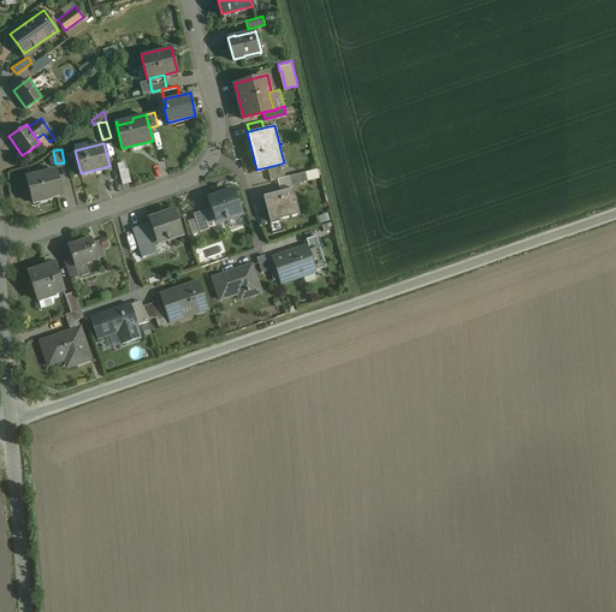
[(123,180),(130,179),(125,159),(118,160),(123,180)]
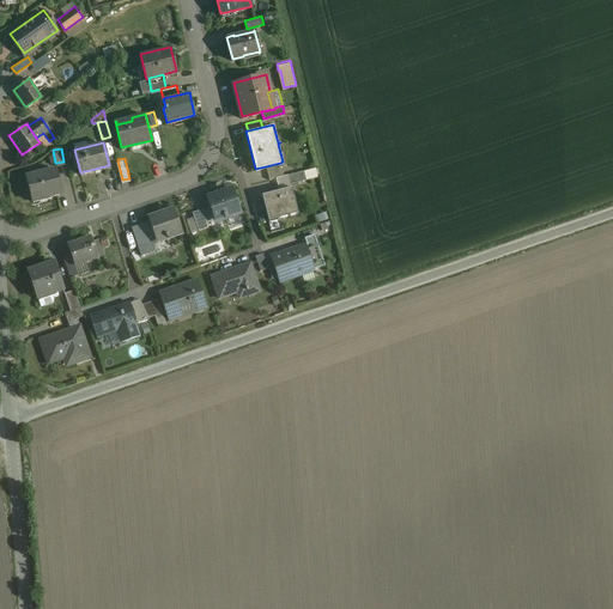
[(280,163),(266,166),(268,178),(283,175),(280,163)]
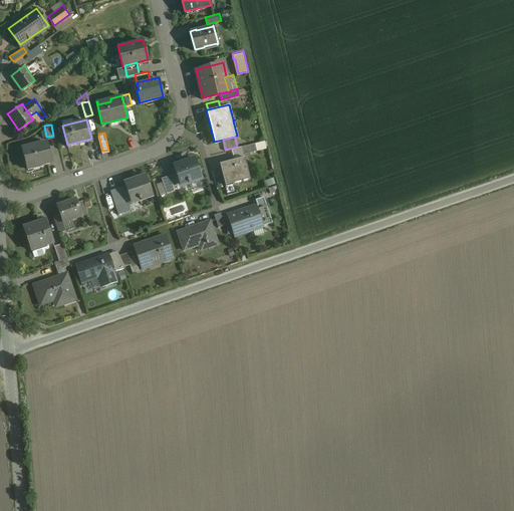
[(46,141),(21,147),(26,167),(27,167),(27,166),(42,163),(51,161),(46,141)]
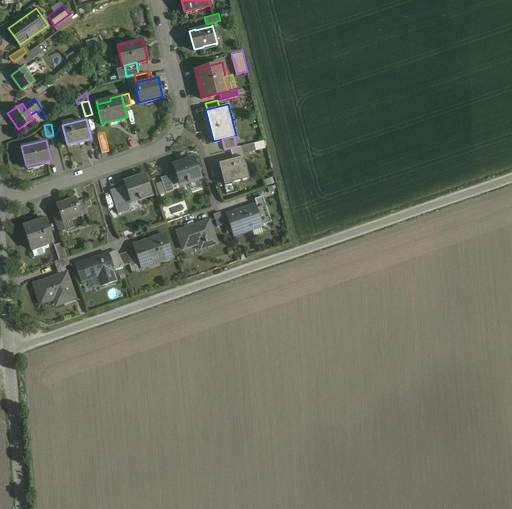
[(253,141),(240,145),(242,153),(255,149),(253,141)]
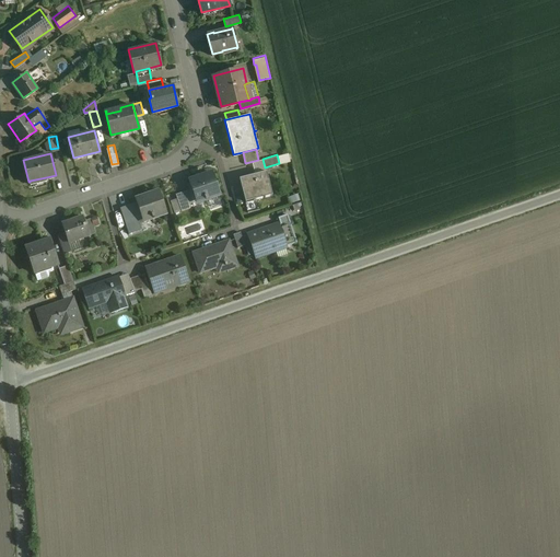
[(210,171),(187,178),(190,187),(195,199),(202,196),(203,200),(206,200),(206,198),(219,193),(210,171)]
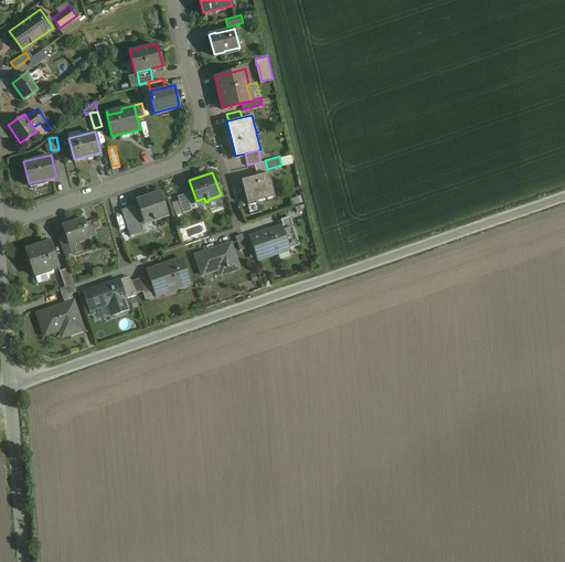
[(268,172),(241,179),(247,202),(275,195),(268,172)]
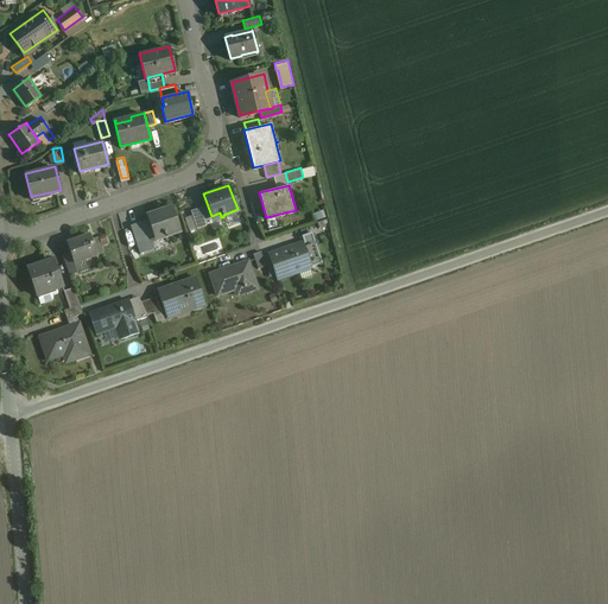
[(207,203),(189,209),(195,227),(204,223),(203,218),(211,216),(207,203)]
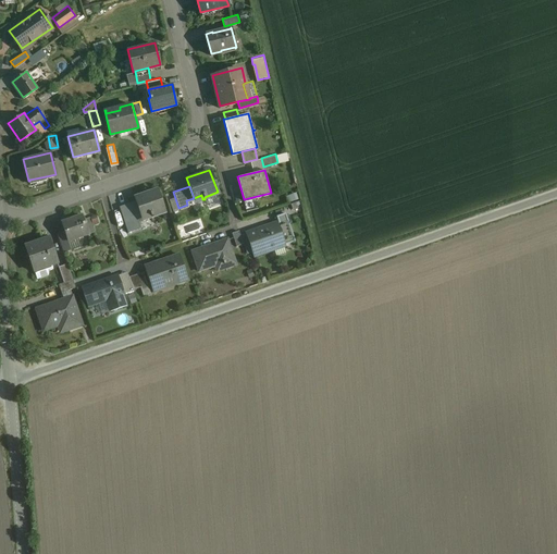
[(155,188),(133,196),(134,200),(139,217),(147,214),(148,217),(151,216),(151,214),(162,211),(155,188)]
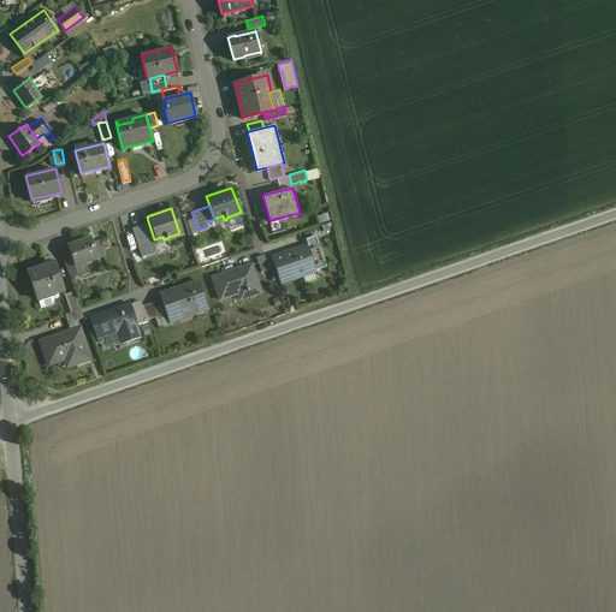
[(148,221),(130,227),(136,245),(154,239),(148,221)]
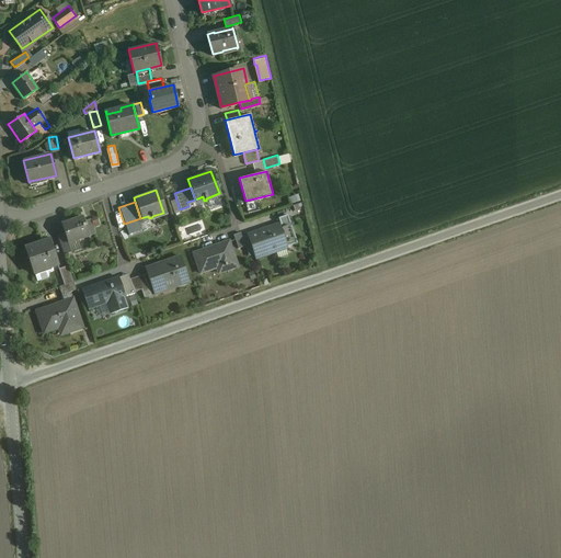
[(82,216),(61,224),(65,231),(68,242),(79,238),(89,235),(89,234),(84,220),(82,216)]
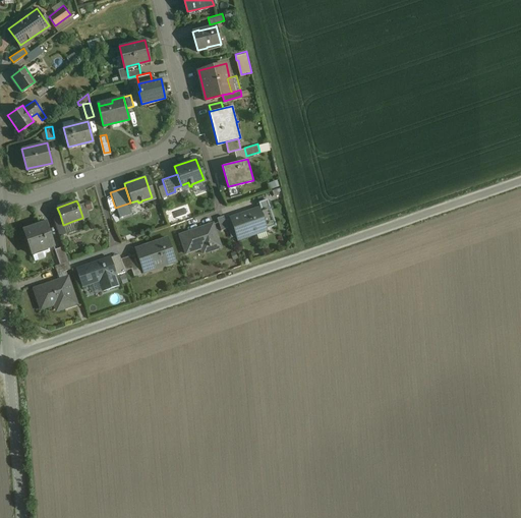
[(84,203),(78,205),(82,217),(88,215),(84,203)]
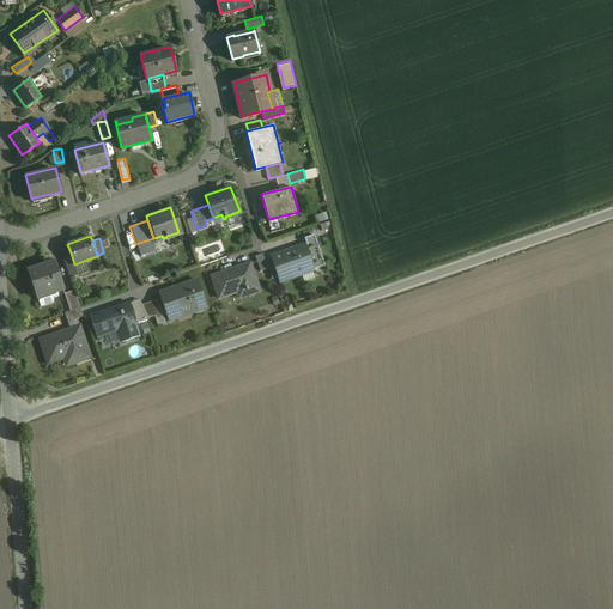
[(304,243),(281,251),(283,255),(290,275),(303,272),(302,267),(311,263),(304,243)]
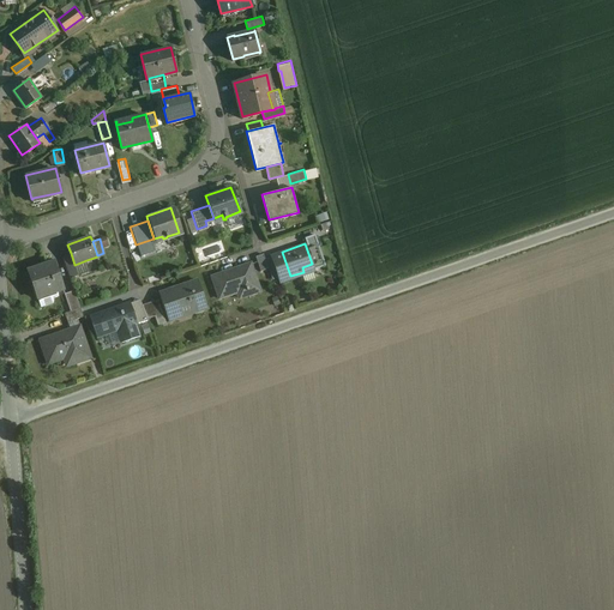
[(269,266),(263,252),(256,255),(260,270),(269,266)]
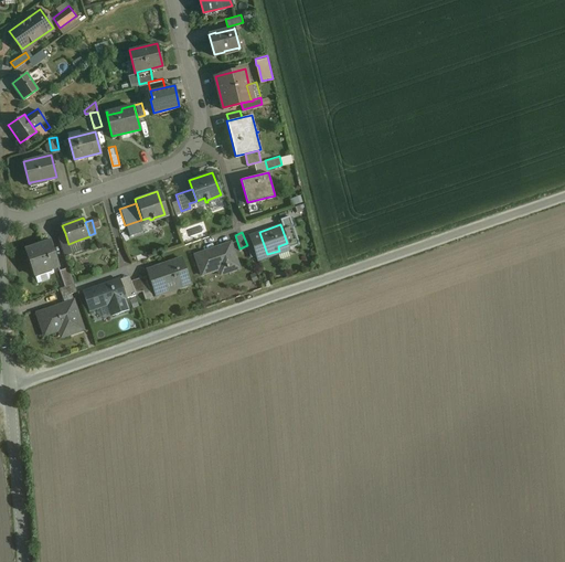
[(65,233),(57,235),(64,255),(72,252),(68,244),(65,233)]
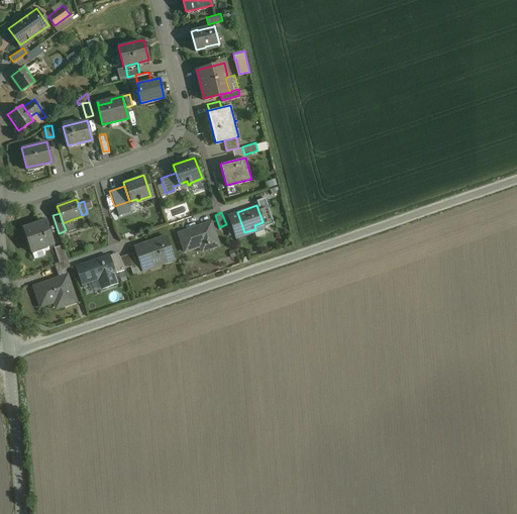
[(238,215),(231,218),(229,214),(228,215),(236,235),(244,232),(238,215)]
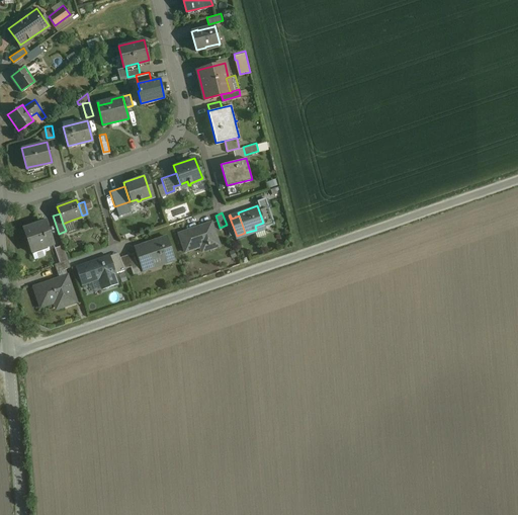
[(73,220),(63,224),(66,231),(75,228),(73,220)]
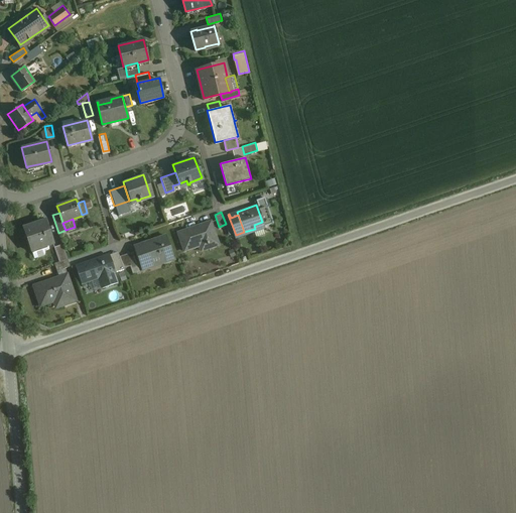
[(53,242),(45,220),(23,228),(30,249),(53,242)]
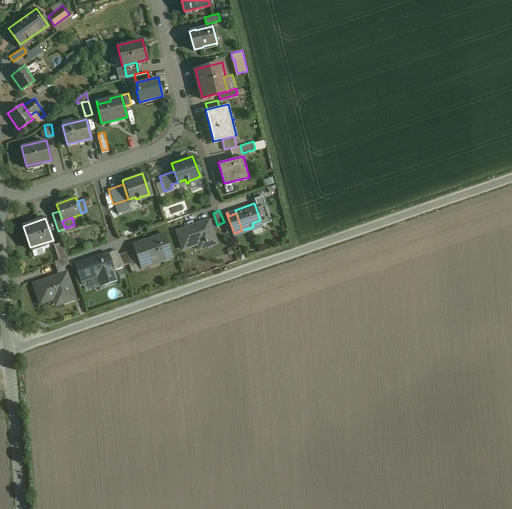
[(208,219),(177,229),(182,247),(205,240),(206,244),(216,241),(208,219)]
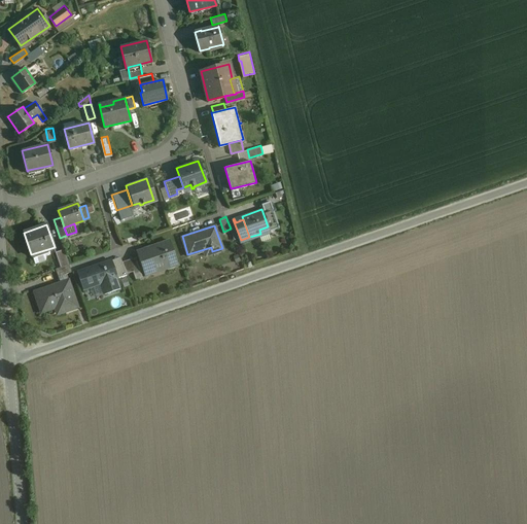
[(169,239),(136,250),(143,272),(165,265),(165,267),(177,263),(169,239)]
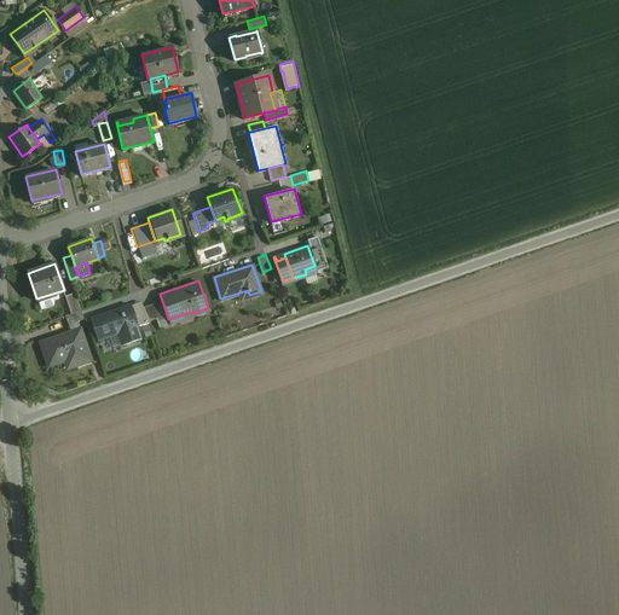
[(75,291),(64,295),(71,312),(81,308),(75,291)]
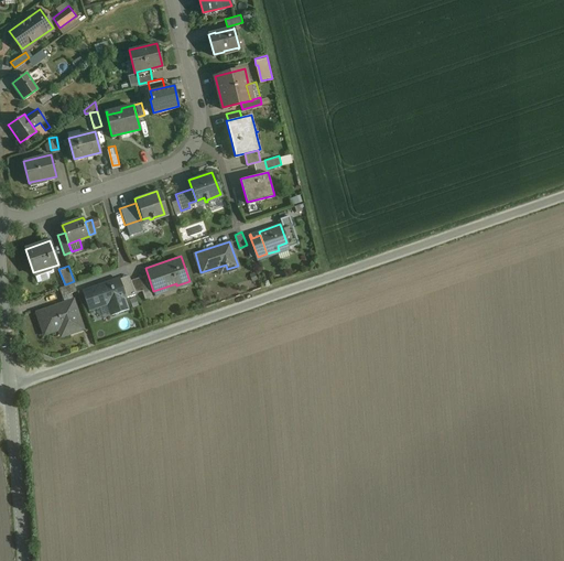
[(129,274),(118,278),(125,297),(136,293),(129,274)]
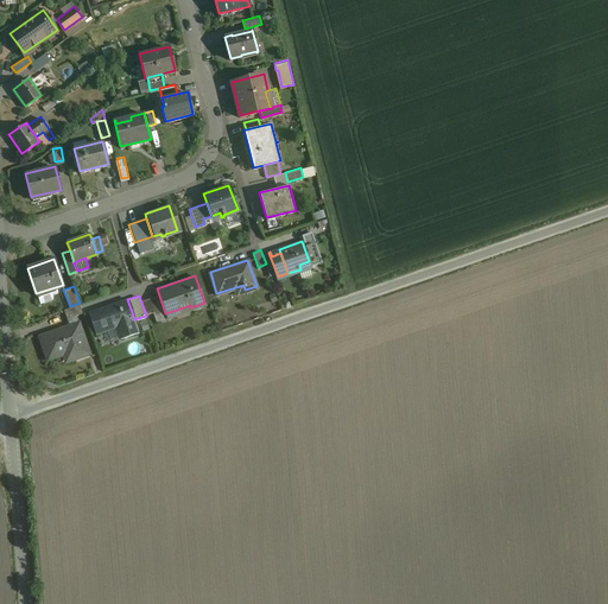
[(118,304),(109,306),(108,305),(90,312),(97,332),(119,324),(122,336),(137,331),(133,319),(134,319),(127,299),(116,303),(118,304)]
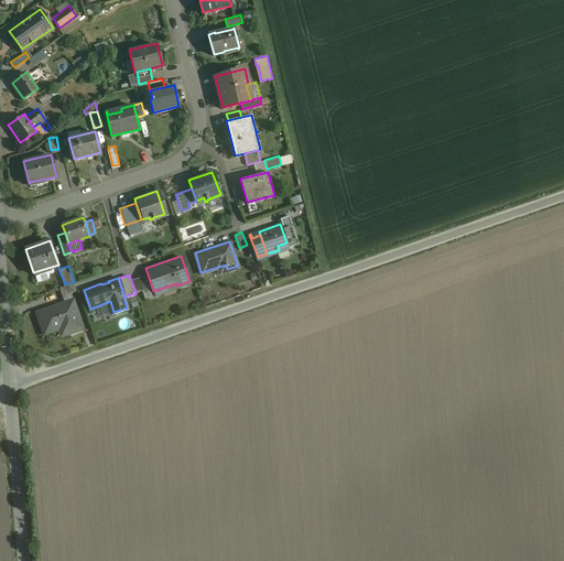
[(145,279),(139,281),(144,297),(151,294),(145,279)]
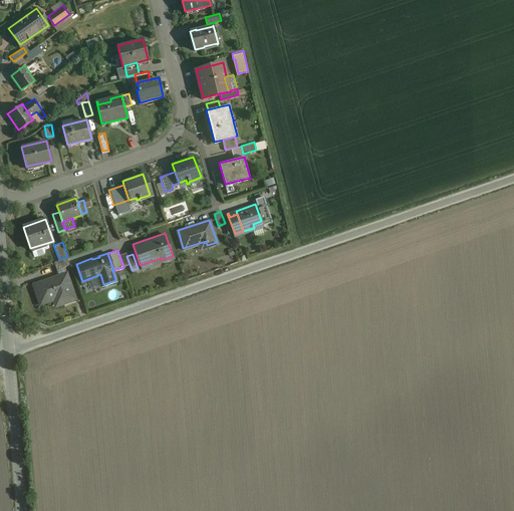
[(59,259),(54,261),(56,268),(69,264),(67,256),(59,259)]
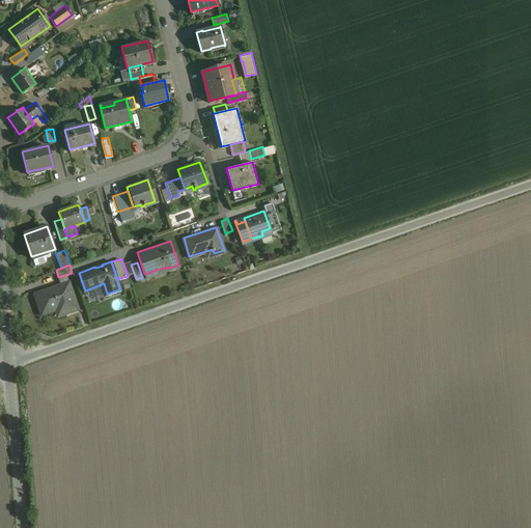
[(68,281),(35,294),(42,312),(65,305),(67,311),(78,308),(68,281)]
